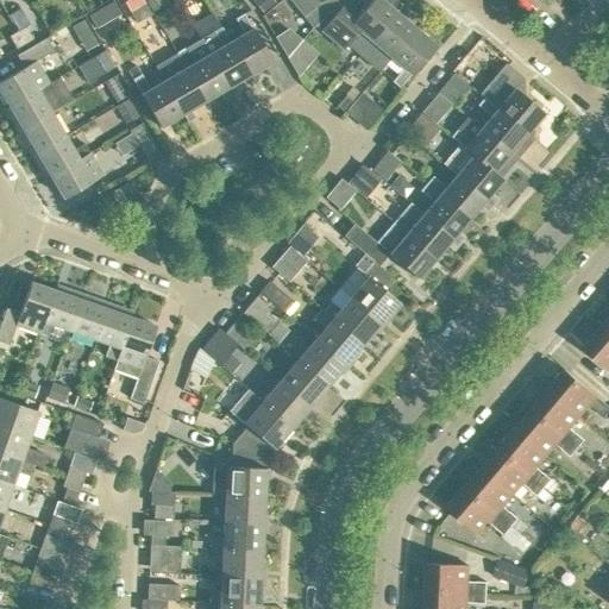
[(140,0),(127,0),(124,2),(129,12),(144,4),(140,0)]
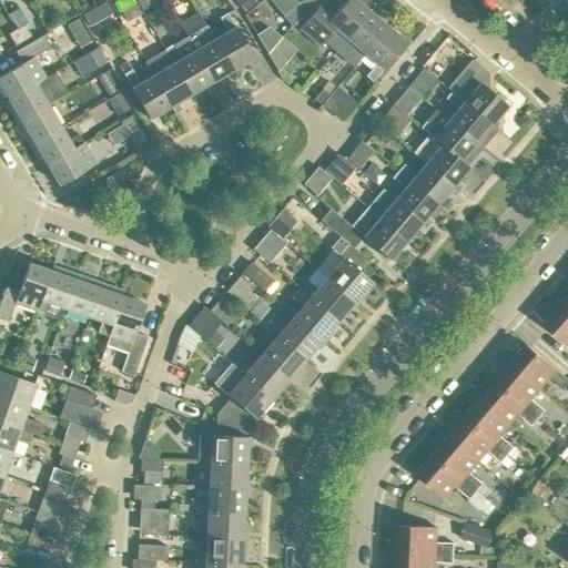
[(235,0),(234,1),(244,13),(256,3),(253,0),(235,0)]
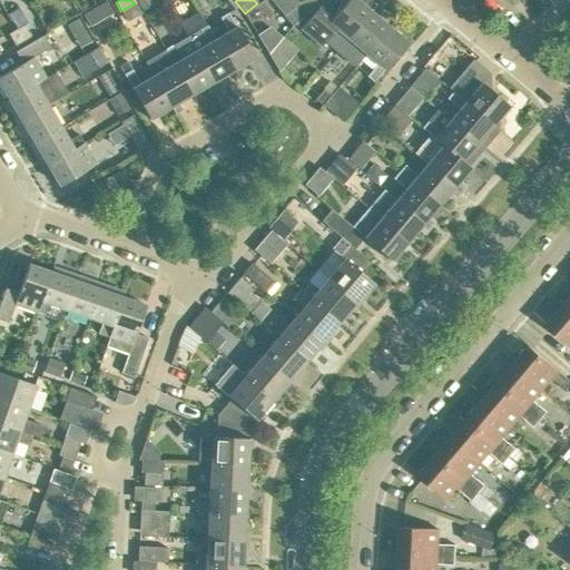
[(271,0),(292,27),(294,25),(315,8),(317,6),(312,0),(271,0)]
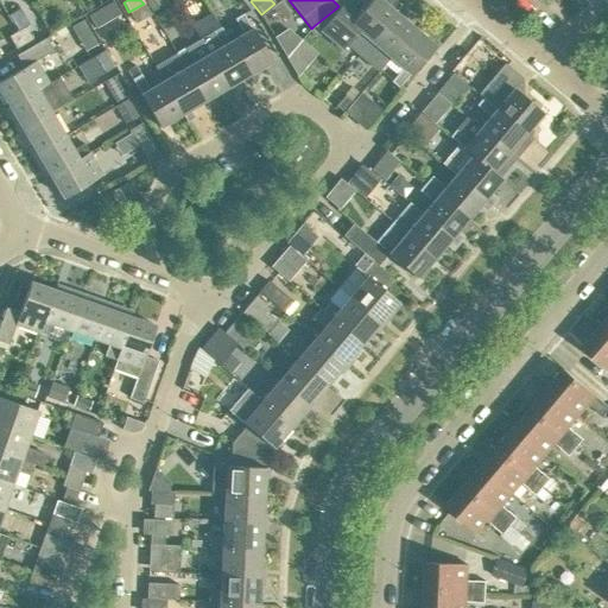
[(337,10),(336,8),(314,26),(341,50),(346,45),(359,56),(399,7),(390,0),(369,0),(358,14),(343,2),(337,10)]
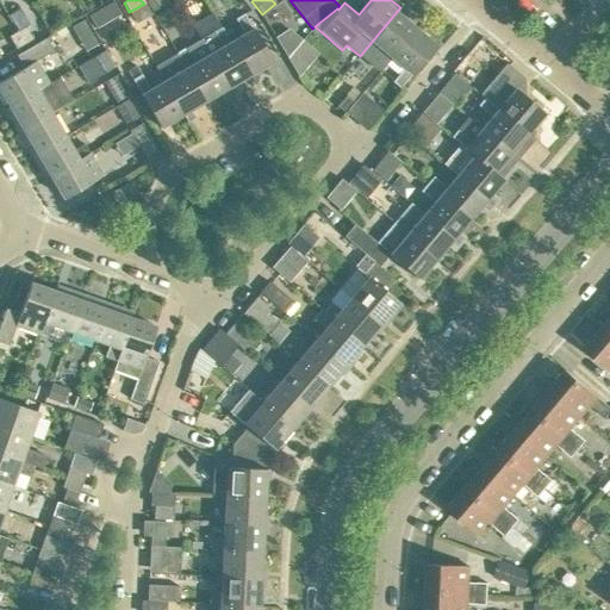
[(406,13),(400,7),(360,56),(379,72),(390,58),(415,30),(402,19),(406,13)]
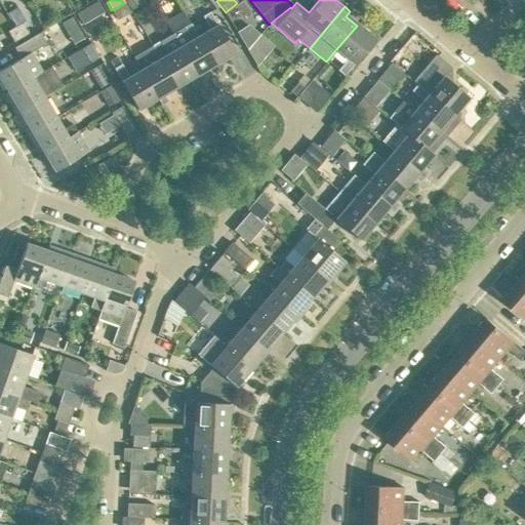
[(209,30),(197,37),(213,65),(233,53),(216,26),(209,12),(201,17),(209,30)]
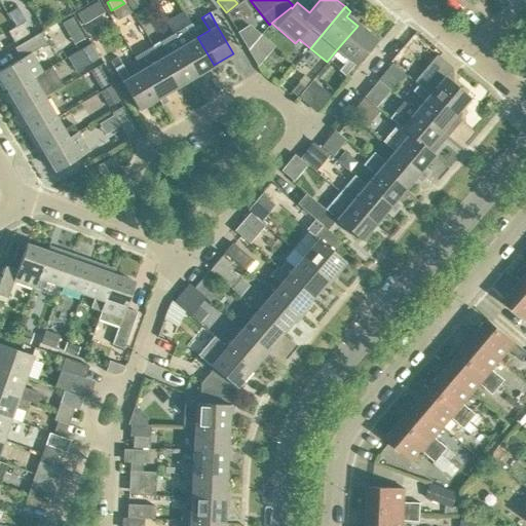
[(75,26),(71,19),(61,24),(66,32),(75,26)]
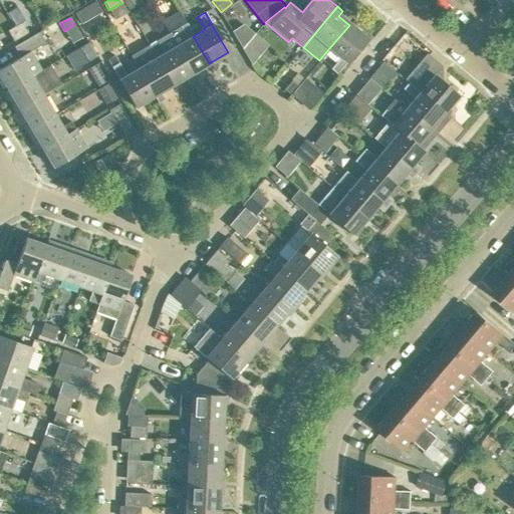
[(21,23),(14,27),(20,38),(27,34),(21,23)]
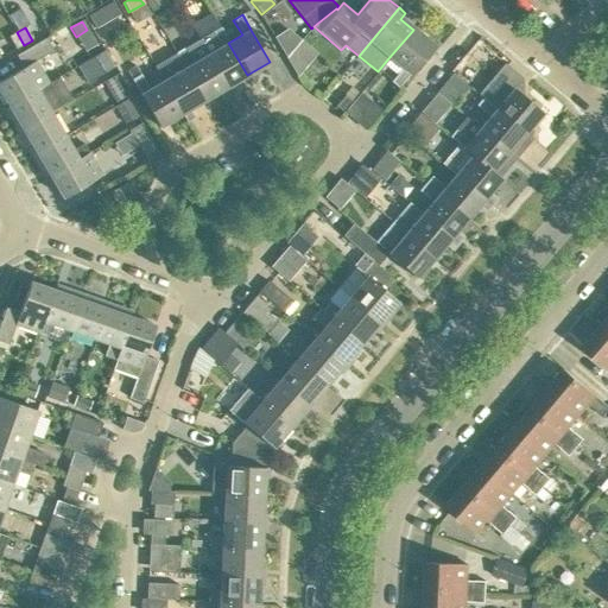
[(220,27),(198,40),(230,95),(236,92),(233,84),(247,75),(228,43),(220,27)]
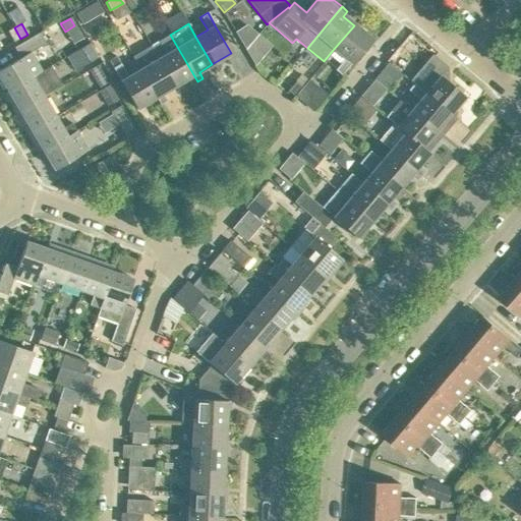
[(354,25),(333,50),(344,59),(334,70),(341,76),(350,64),(350,65),(371,40),(354,25)]
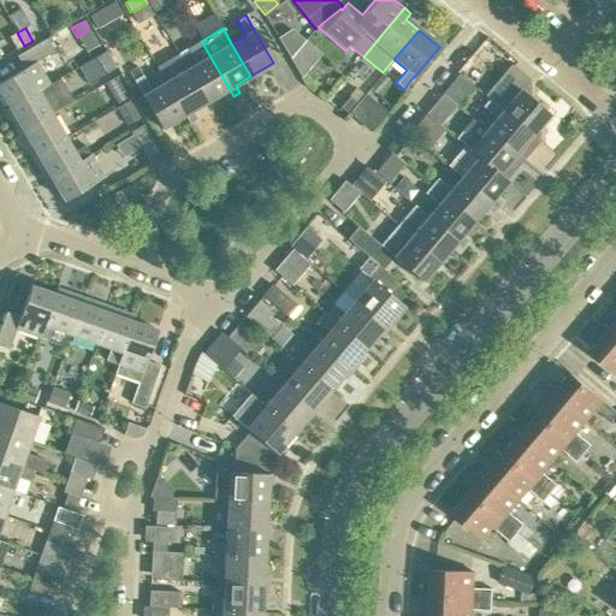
[(17,33),(7,37),(16,51),(24,46),(17,33)]
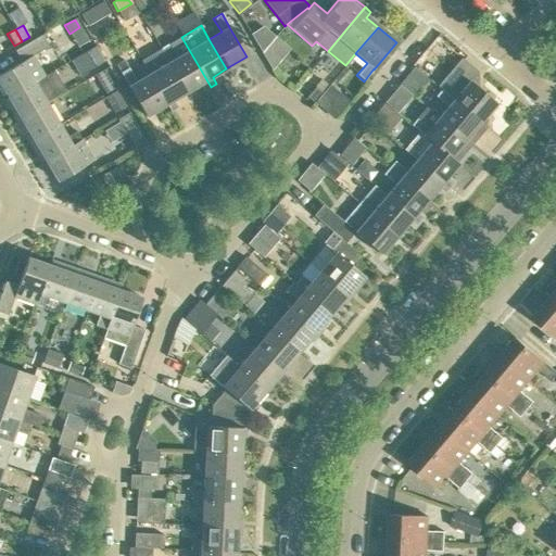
[(275,37),(269,32),(257,46),(261,52),(275,37)]
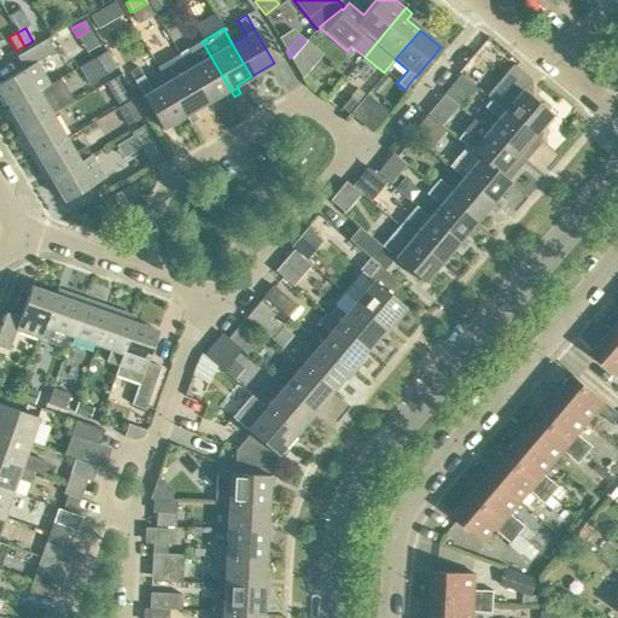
[(0,82),(0,94),(7,109),(36,92),(48,86),(35,63),(53,52),(46,39),(16,57),(23,69),(0,82)]
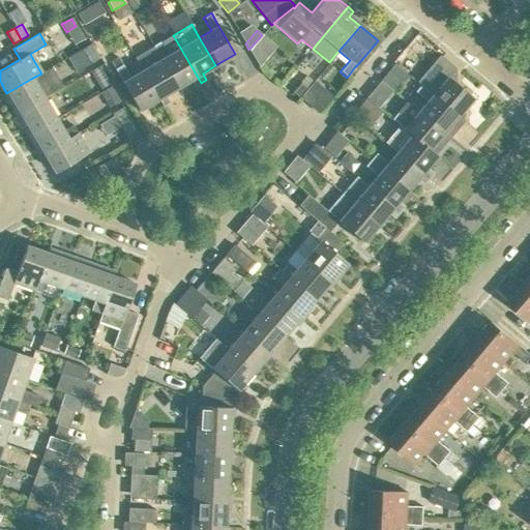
[(173,35),(153,47),(177,88),(190,81),(194,87),(201,83),(173,35)]
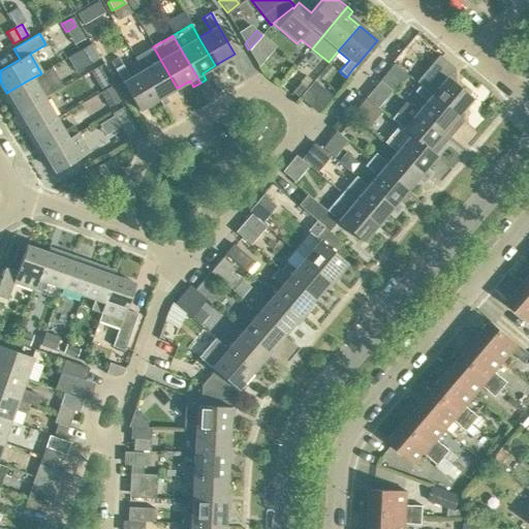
[(76,52),(85,67),(100,59),(91,43),(76,52)]
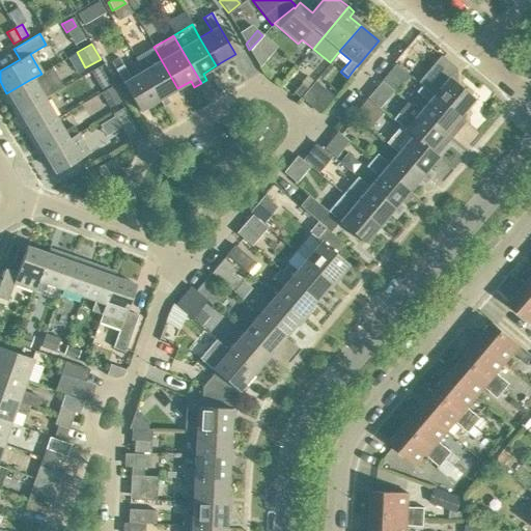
[(141,72),(159,100),(162,106),(168,103),(165,96),(177,88),(154,47),(135,58),(142,72),(141,72)]
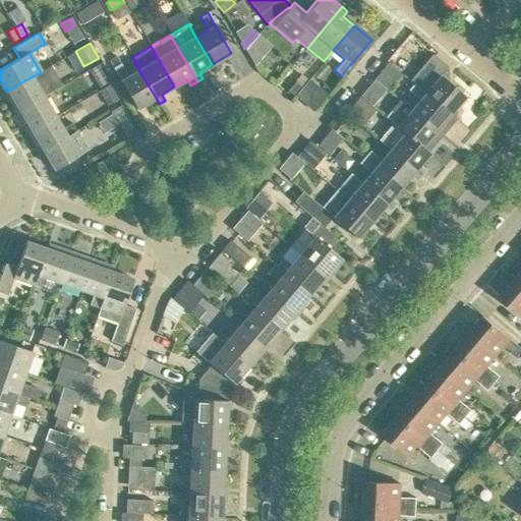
[(409,81),(413,84),(449,115),(450,114),(464,98),(440,76),(447,68),(431,55),(409,81)]
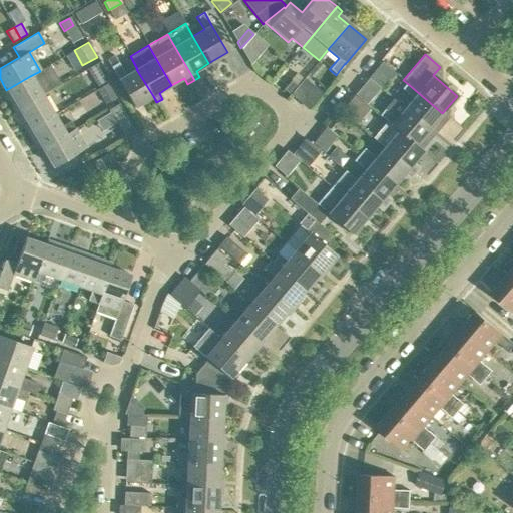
[(113,56),(106,60),(110,67),(117,63),(113,56)]
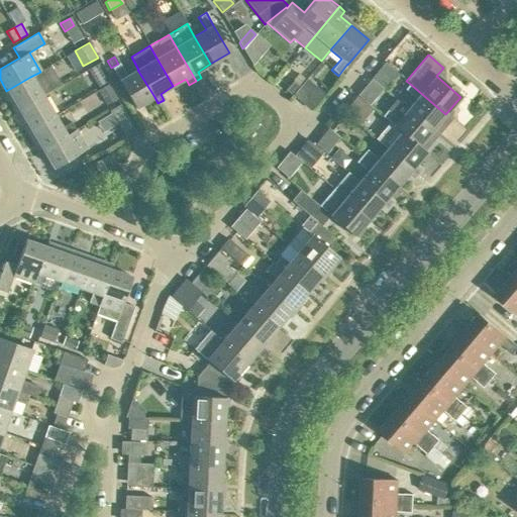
[(379,70),(393,82),(398,75),(385,63),(379,70)]
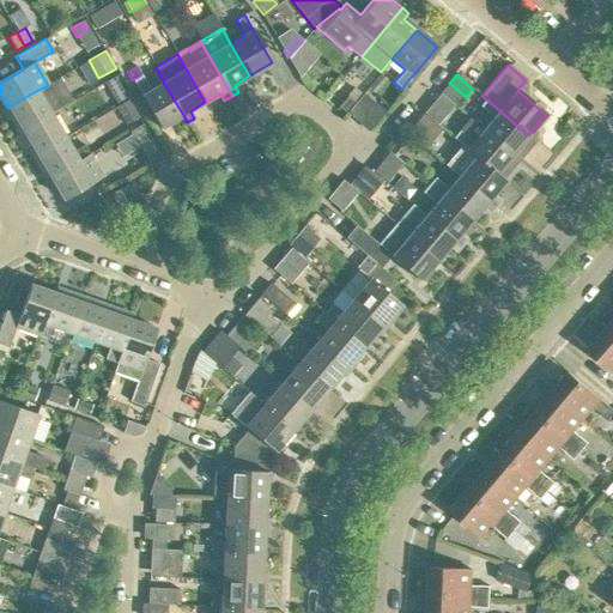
[(183,115),(163,83),(150,91),(140,76),(132,80),(141,96),(140,96),(159,129),(183,115)]
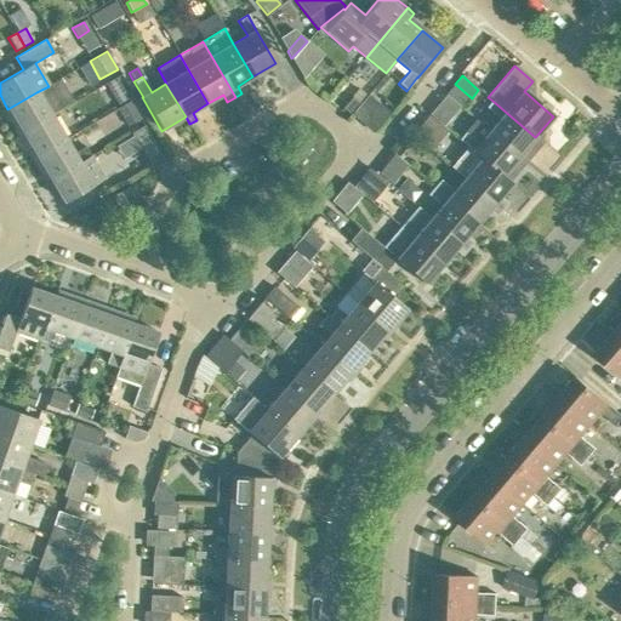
[(109,92),(121,86),(117,78),(104,84),(109,92)]
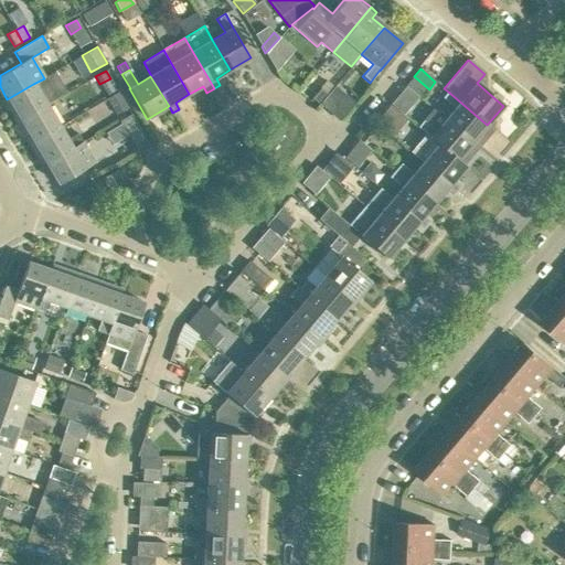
[(16,124),(46,105),(55,99),(48,86),(49,85),(44,78),(33,84),(7,99),(11,106),(7,108),(16,124)]
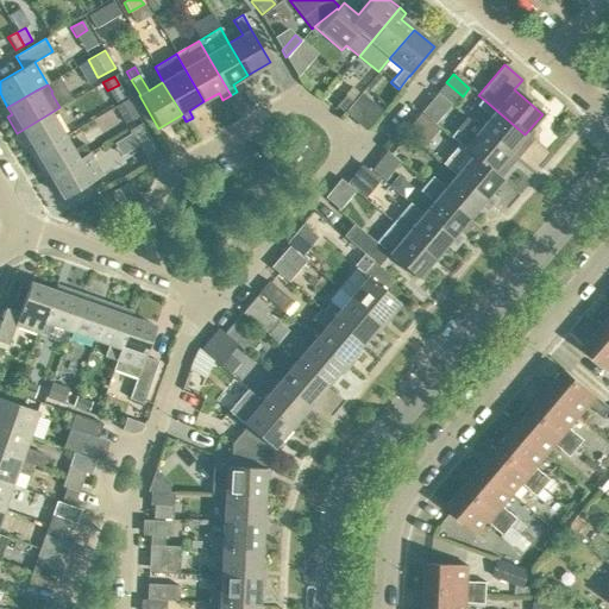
[(427,105),(434,111),(444,100),(437,94),(427,105)]
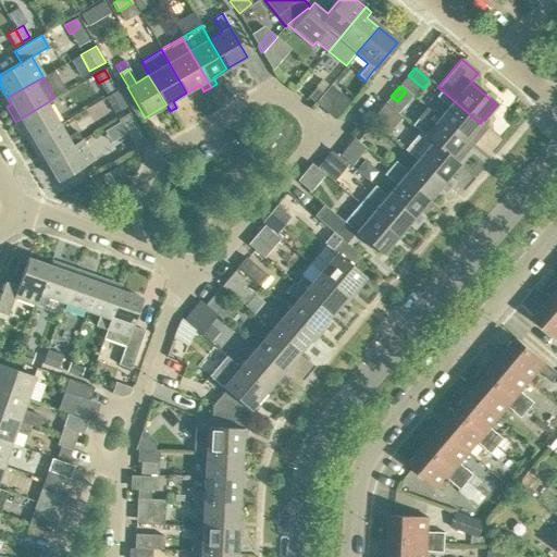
[(307,98),(314,104),(322,94),(316,88),(307,98)]
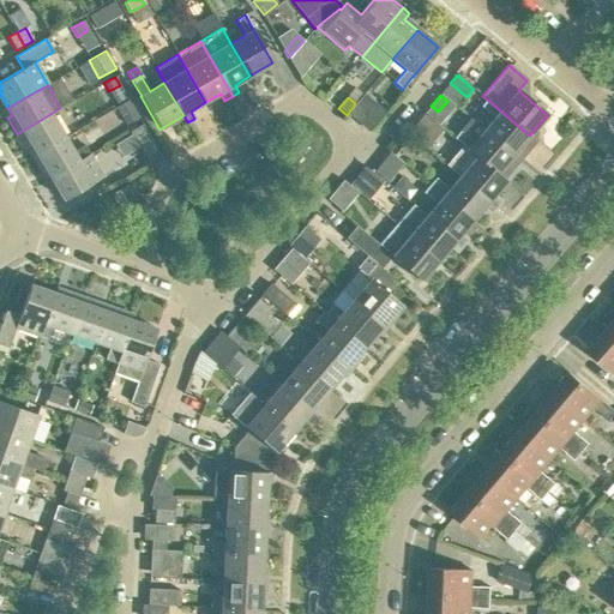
[(355,103),(347,115),(355,122),(371,106),(361,97),(355,103)]
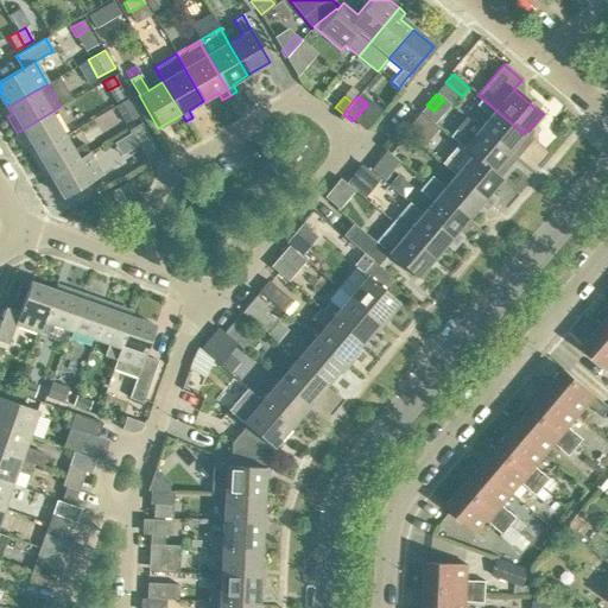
[(488,118),(479,130),(514,159),(531,138),(525,133),(524,134),(482,99),(475,106),(488,118)]
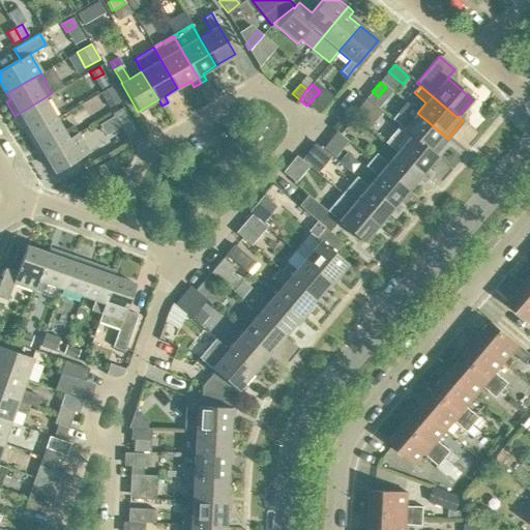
[(99,93),(108,109),(119,101),(111,87),(99,93)]
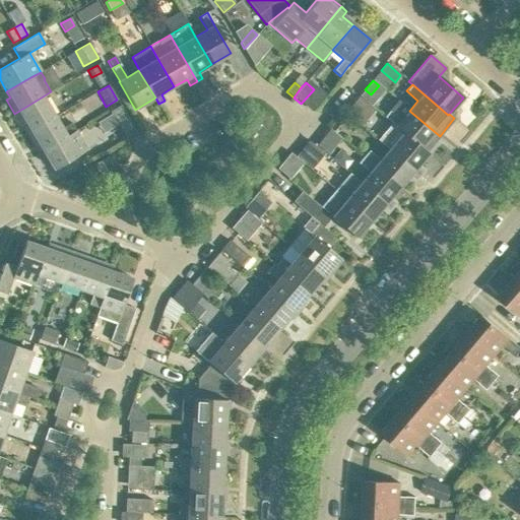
[(14,114),(25,134),(54,117),(43,96),(14,114)]
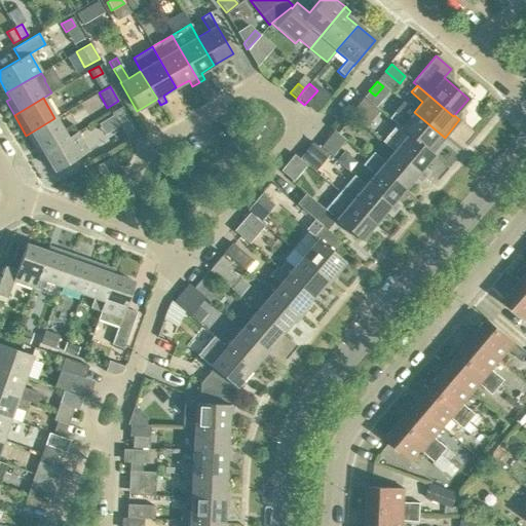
[(388,119),(396,125),(424,150),(425,149),(430,154),(445,138),(414,112),(403,103),(393,112),(388,119)]
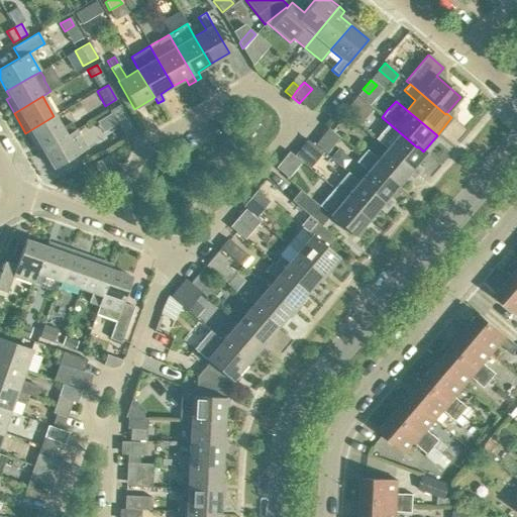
[(108,111),(123,137),(134,130),(119,105),(108,111)]
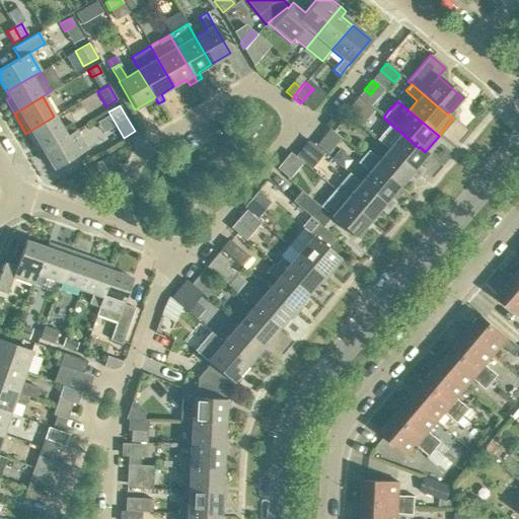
[(345,113),(360,126),(365,120),(350,106),(345,113)]
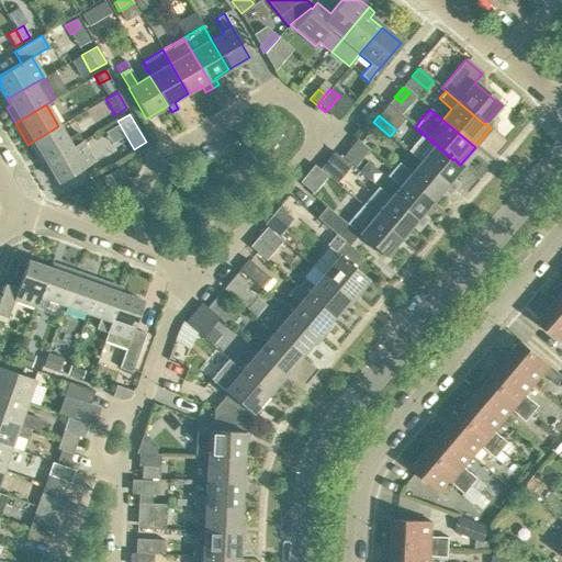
[(42,157),(45,164),(71,148),(81,142),(77,134),(66,139),(58,126),(27,145),(36,159),(42,157)]
